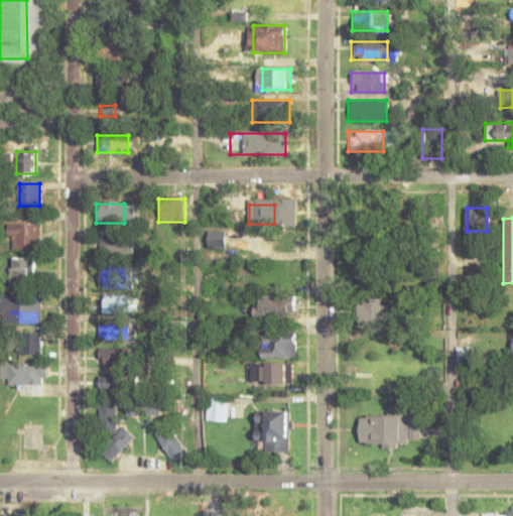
[(38,224),(8,224),(8,248),(38,248),(38,224)]
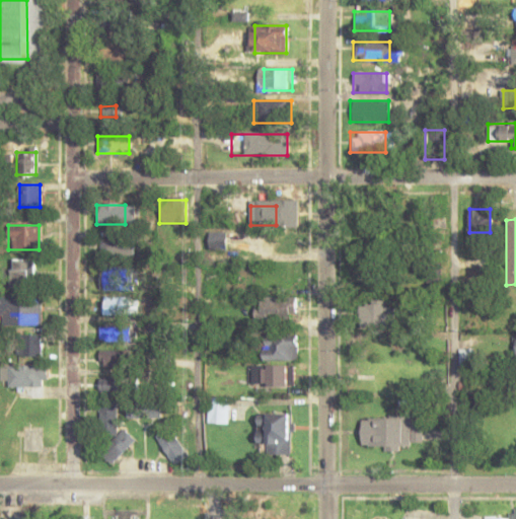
[(97,236),(97,253),(126,253),(126,236),(97,236)]
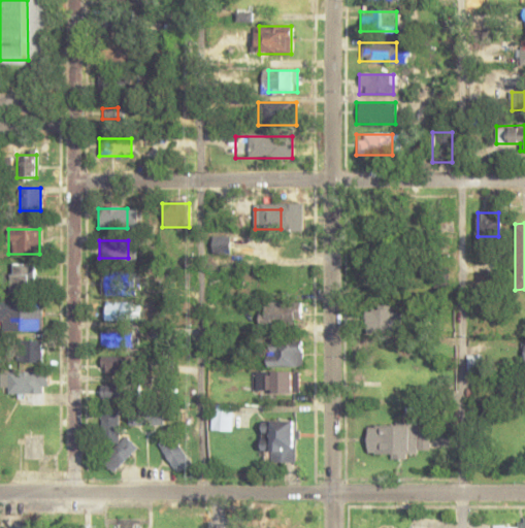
[(35,263),(10,263),(10,286),(35,286),(35,263)]
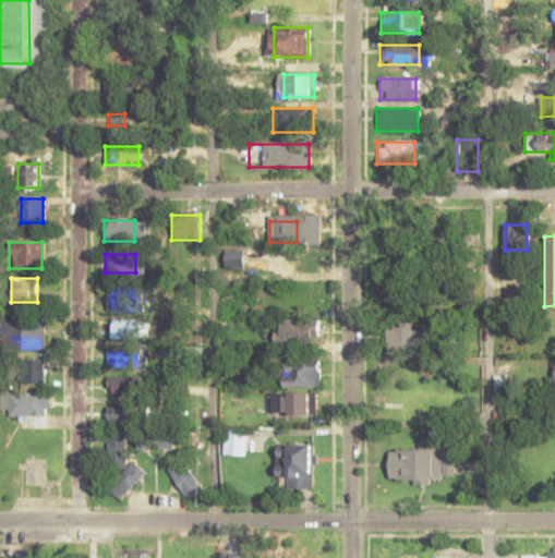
[(110,290),(110,337),(139,337),(137,316),(133,316),(132,290),(110,290)]
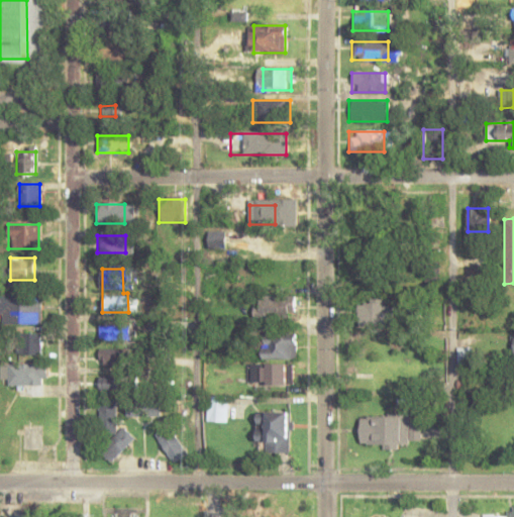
[(0,323),(38,323),(38,293),(0,292),(0,312),(0,323)]
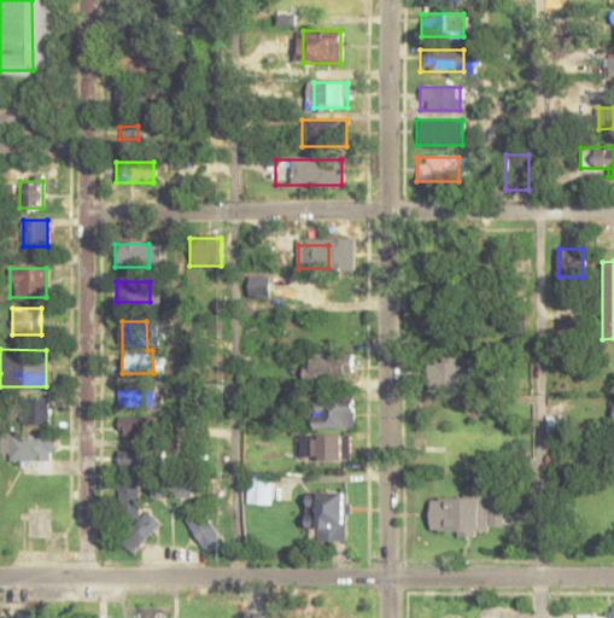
[(350,379),(350,354),(308,354),(308,367),(303,367),(303,379),(350,379)]
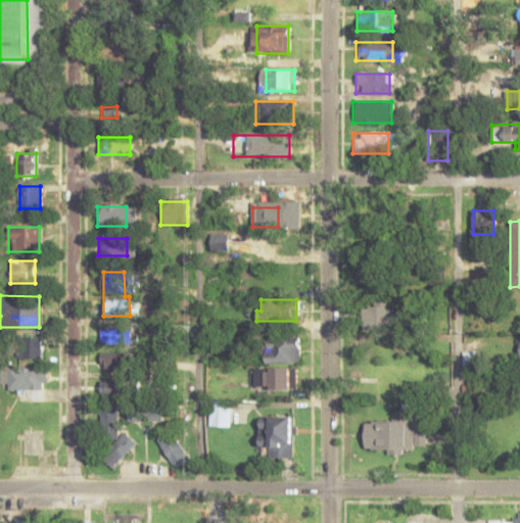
[(387,303),(362,303),(362,327),(387,327),(387,303)]
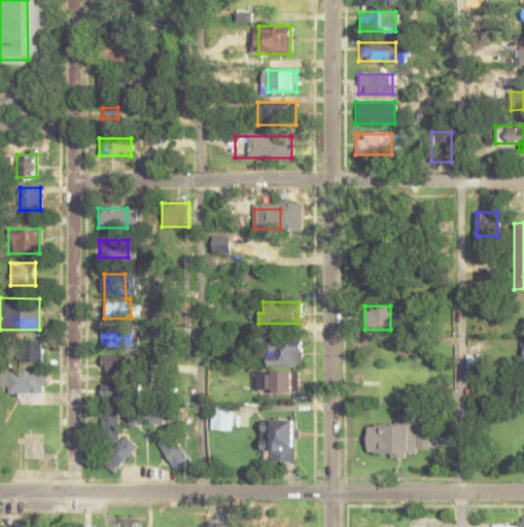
[(132,346),(132,327),(100,327),(100,346),(132,346)]
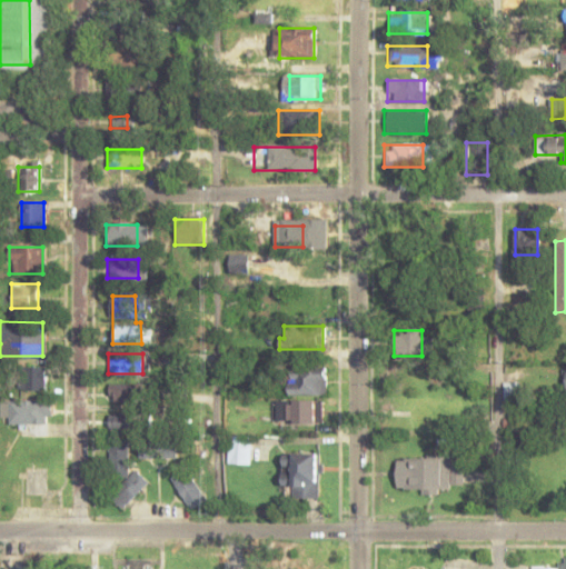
[(19,391),(45,391),(45,367),(19,367),(19,391)]
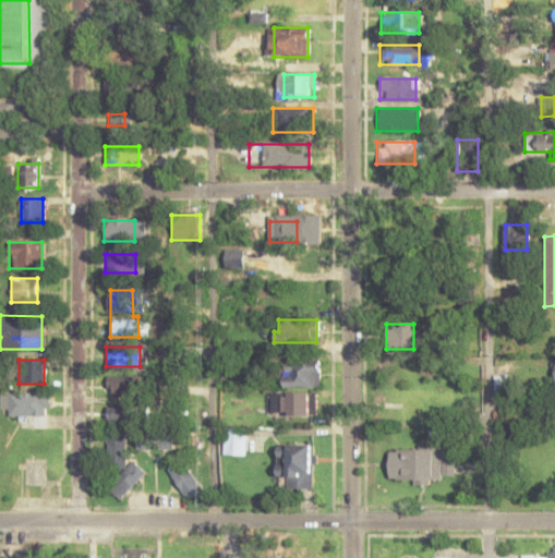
[(317,360),(281,360),(281,387),(317,387),(317,360)]
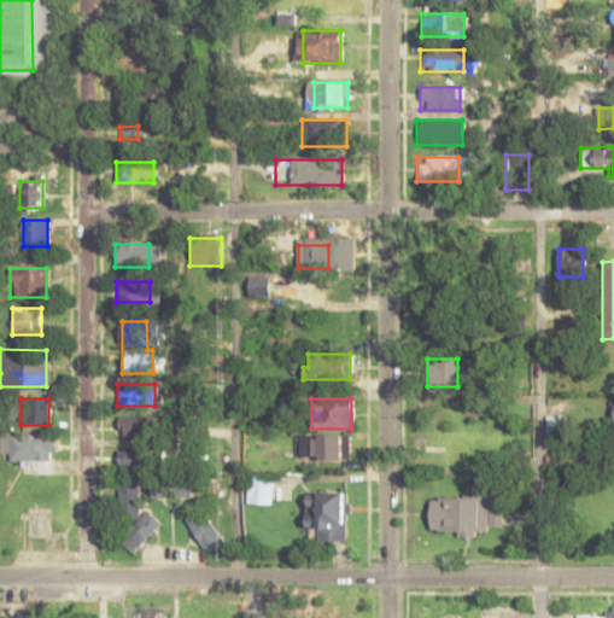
[(148,417),(116,417),(116,437),(148,437),(148,417)]
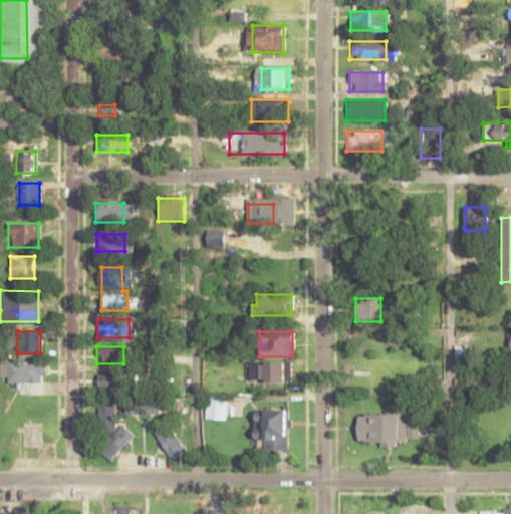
[(284,381),(284,360),(248,360),(248,381),(284,381)]
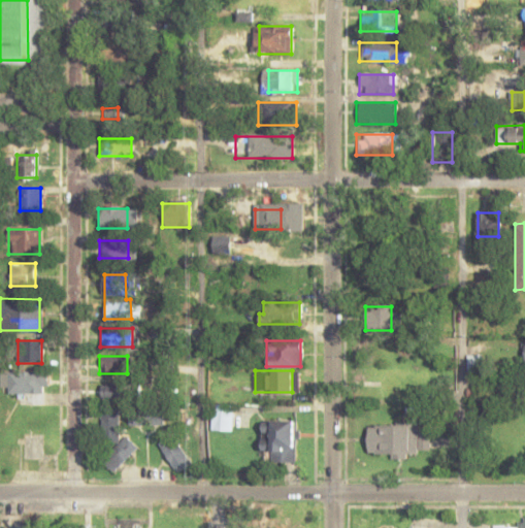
[(17,404),(40,404),(41,385),(46,385),(47,372),(5,372),(5,394),(17,394),(17,404)]
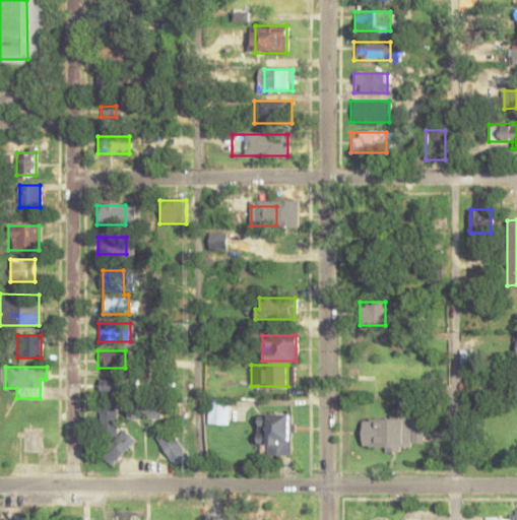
[(128,394),(128,377),(98,377),(98,394),(128,394)]
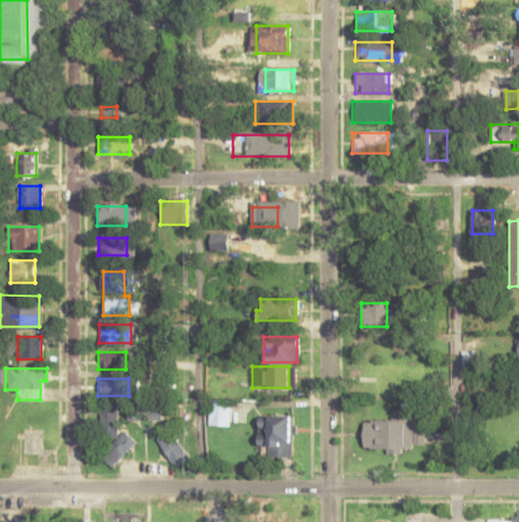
[(228,400),(209,400),(209,425),(228,425),(228,400)]
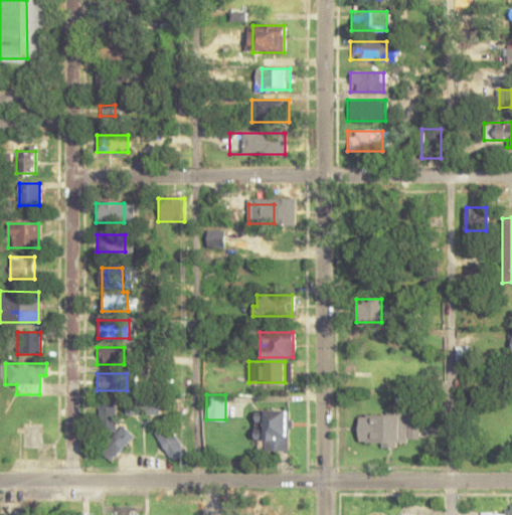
[(97,428),(112,428),(112,399),(97,399),(97,428)]
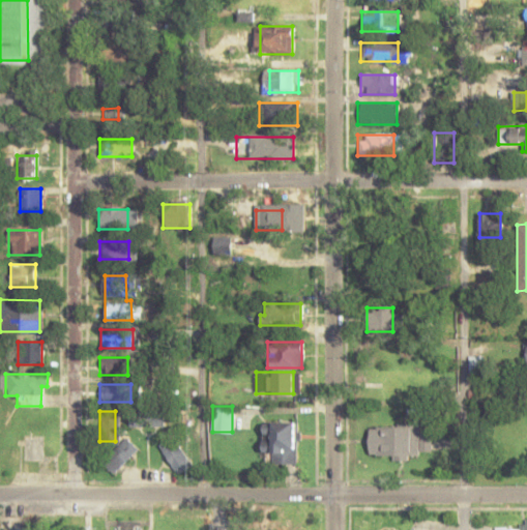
[(162,412),(127,412),(127,427),(162,427),(162,412)]
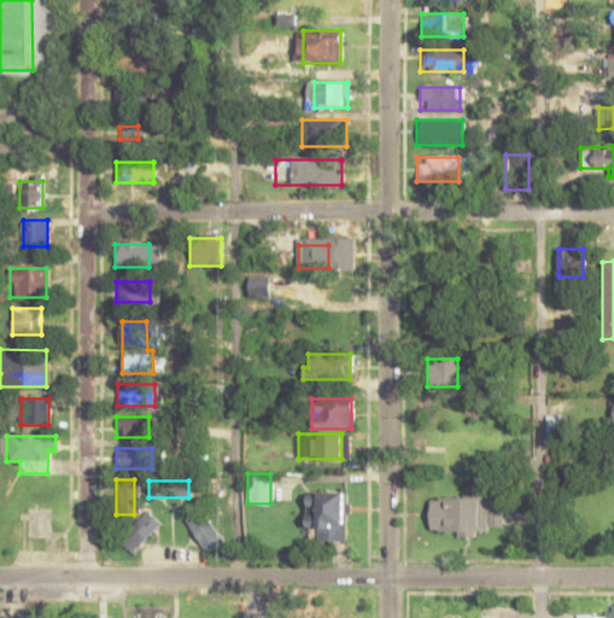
[(344,541),(344,491),(305,491),(305,528),(316,528),(316,541),(344,541)]
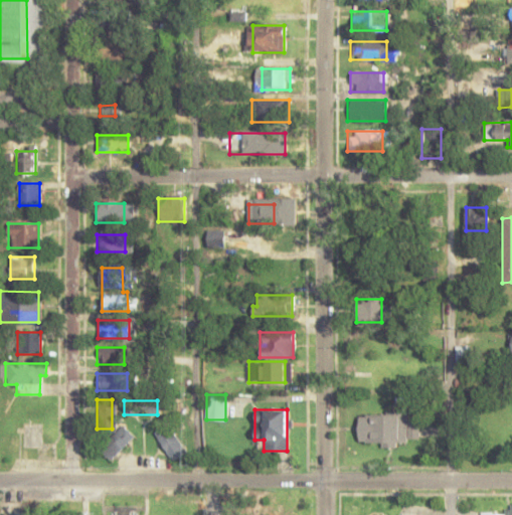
[(357,412),(357,444),(405,445),(405,439),(414,439),(414,413),(357,412)]
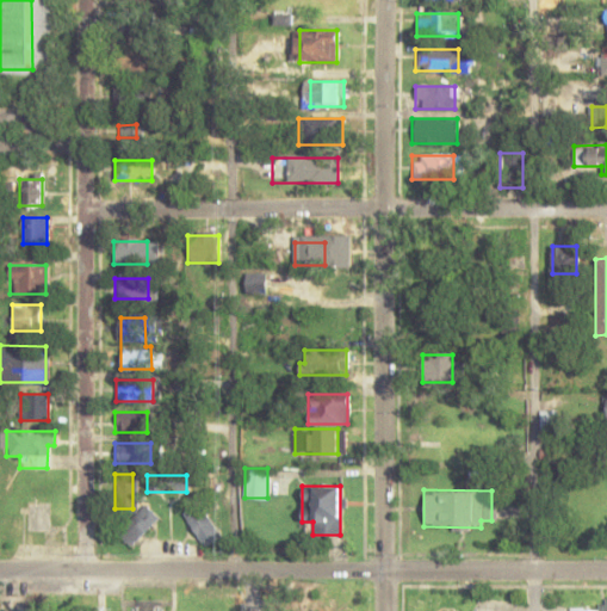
[(199,545),(216,536),(197,504),(181,513),(199,545)]
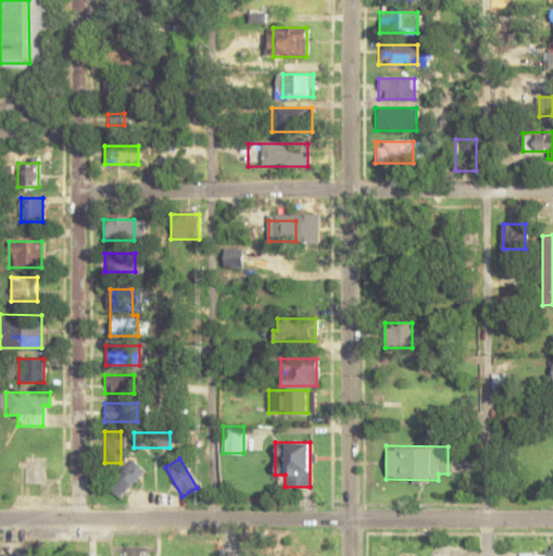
[(552,555),(552,544),(547,545),(547,555),(516,555),(552,555)]
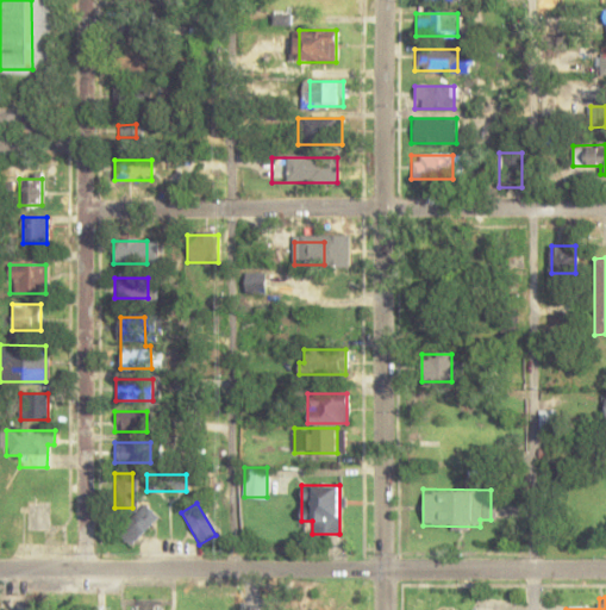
[(156,609),(156,598),(133,598),(133,609),(156,609)]
